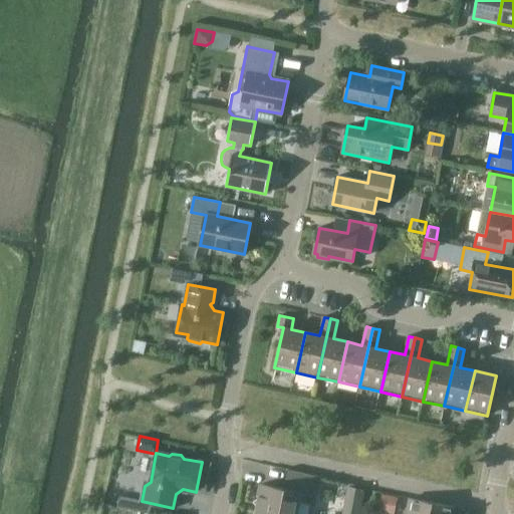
[(261,485),(256,509),(280,513),(297,513),(299,502),(313,505),(319,477),(293,471),(289,490),(261,485)]
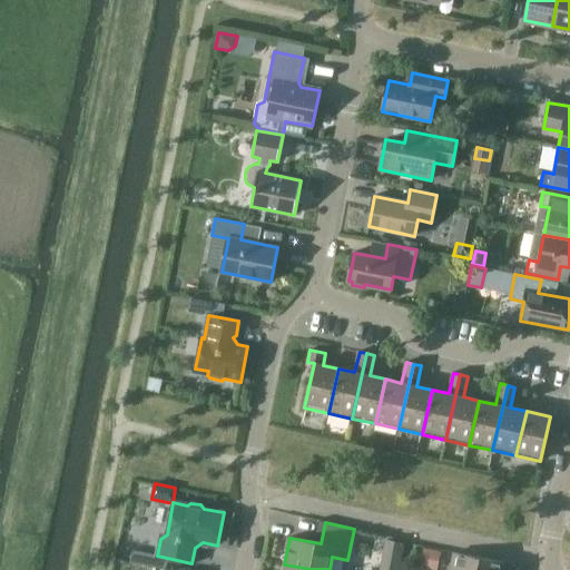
[(423,549),(420,567),(434,569),(435,569),(439,552),(423,549)]
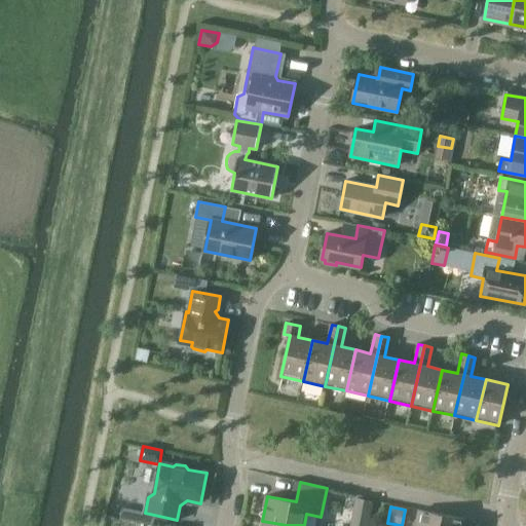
[(428,525),(463,525),(465,520),(419,510),(417,524),(429,525),(428,525)]
